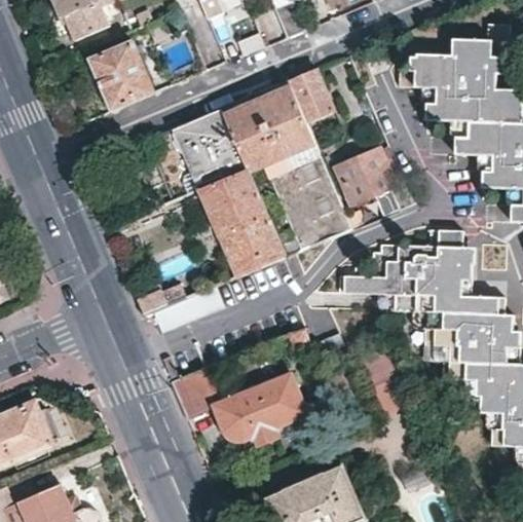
[(111,3),(109,0),(52,0),(60,16),(66,14),(75,38),(109,25),(101,7),(111,3)]
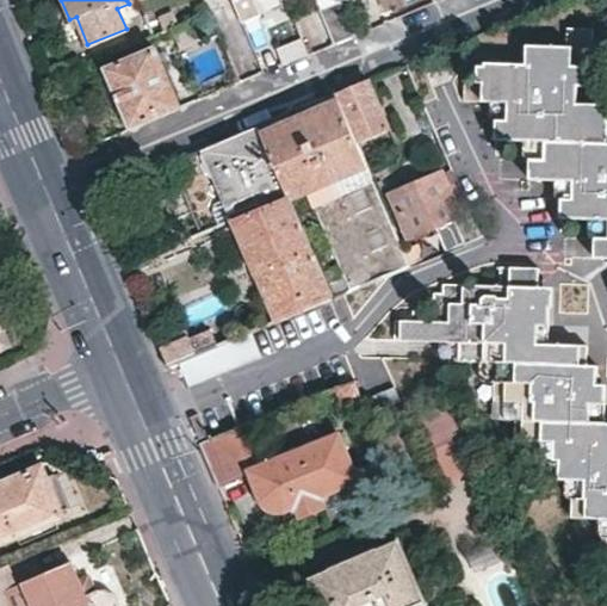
[(332,39),(355,30),(342,0),(335,0),(317,7),(332,39)]
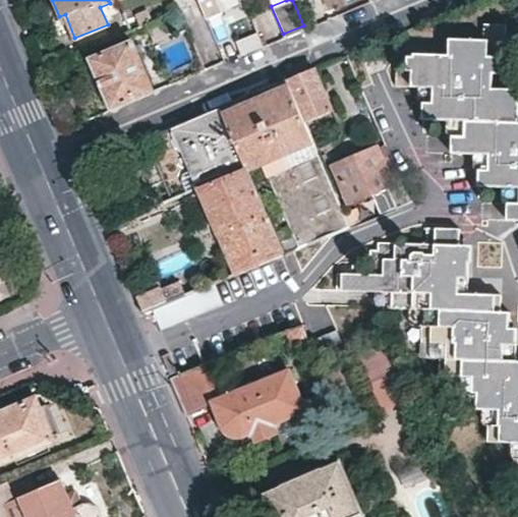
[(116,24),(134,18),(128,3),(111,9),(116,24)]
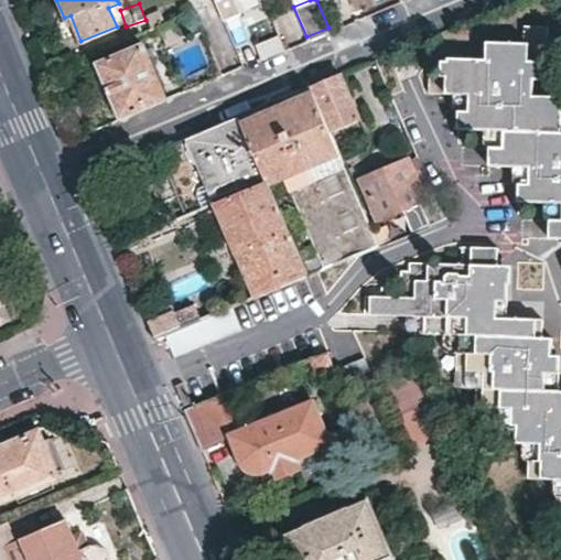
[(190,46),(176,14),(158,21),(172,54),(190,46)]
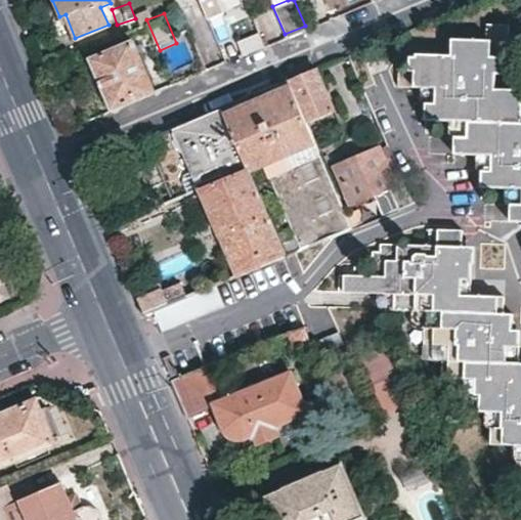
[(335,273),(335,292),(376,293),(390,293),(390,308),(408,309),(425,309),(425,323),(422,325),(421,343),(432,343),(431,361),(434,361),(439,361),(438,379),(456,379),(472,380),(471,394),(465,394),(464,410),(484,412),(501,412),(500,427),(491,427),(490,443),(515,444),(520,444),(520,122),(520,102),(520,90),(493,88),(493,73),(507,74),(508,55),(519,57),(519,40),(507,40),(507,23),(484,23),(482,40),(448,38),(448,54),(415,52),(415,56),(408,56),(408,70),(398,70),(398,87),(420,89),(438,89),(438,103),(424,103),(423,119),(446,121),(464,122),(463,136),(452,136),(452,152),(474,154),(491,155),(489,169),(479,168),(478,185),(503,186),(520,188),(519,203),(510,203),(510,221),(520,221),(520,361),(505,360),(505,344),(506,327),(511,328),(511,310),(505,310),(506,295),(472,293),(459,293),(459,277),(451,276),(442,277),(443,261),(452,262),(459,262),(461,228),(427,227),(425,244),(378,243),(378,251),(367,251),(368,265),(350,264),(350,274),(335,273)]
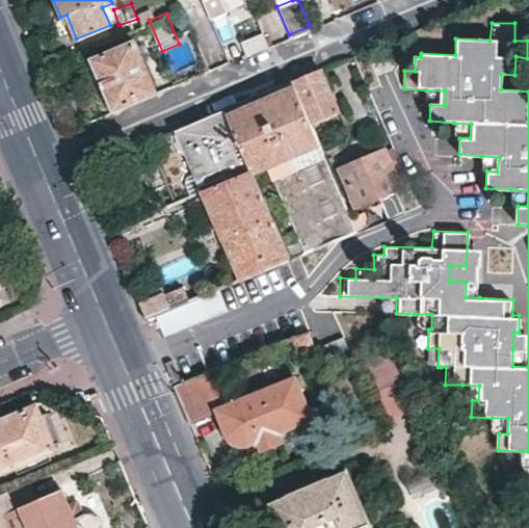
[(111,109),(155,90),(133,38),(89,57),(111,109)]
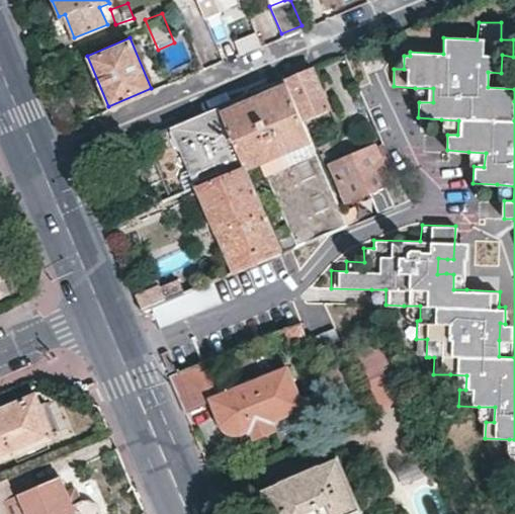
[(502,55),(501,73),(510,73),(513,71),(513,57),(502,55)]
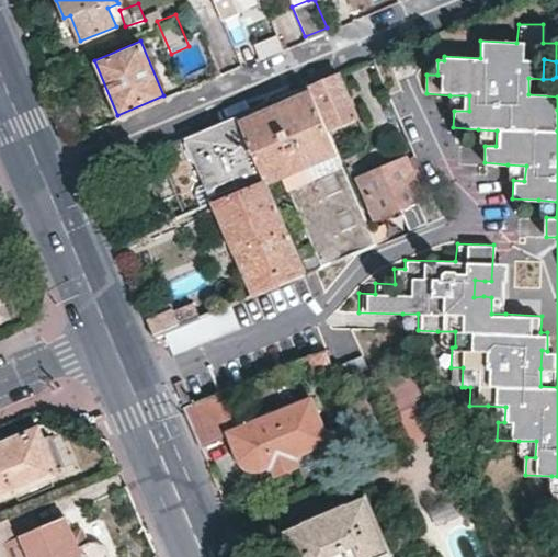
[(320,78),(308,82),(328,129),(357,116),(338,70),(320,78)]
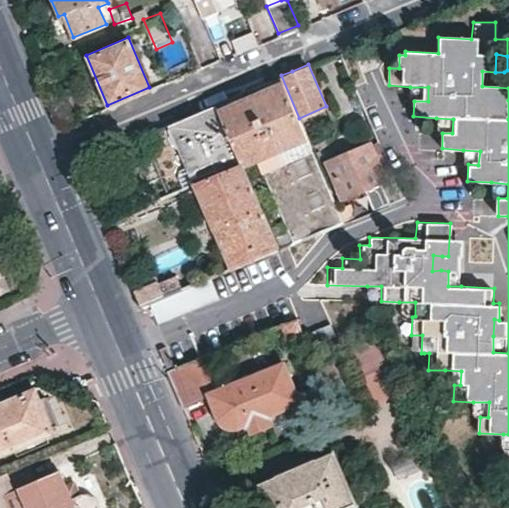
[(344,221),(311,145),(302,125),(299,118),(281,75),(255,86),(214,104),(241,166),(259,159),(293,241),(344,221)]
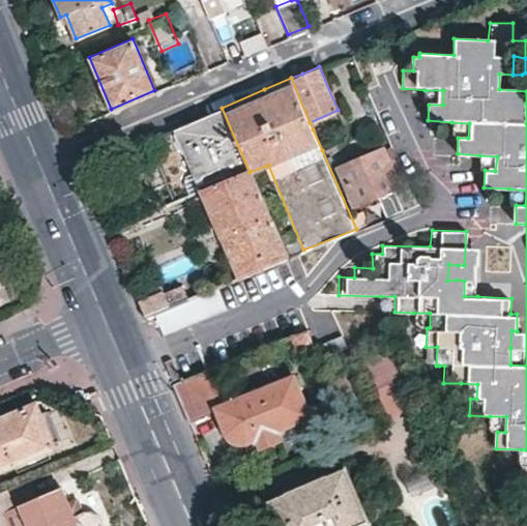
[(443,90),(425,90),(423,103),(426,104),(429,105),(443,105),(443,90)]
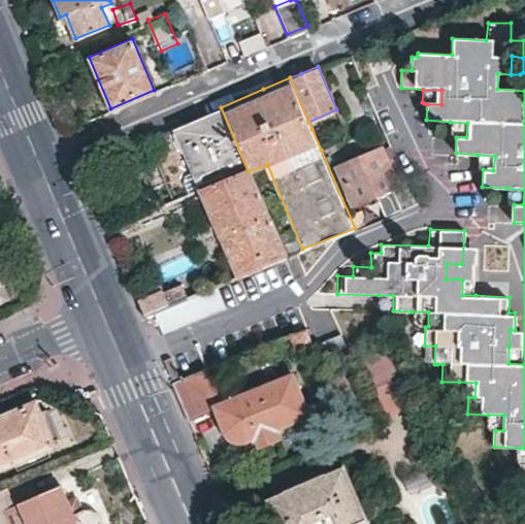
[(199,192),(249,171),(221,107),(172,127),(199,192)]
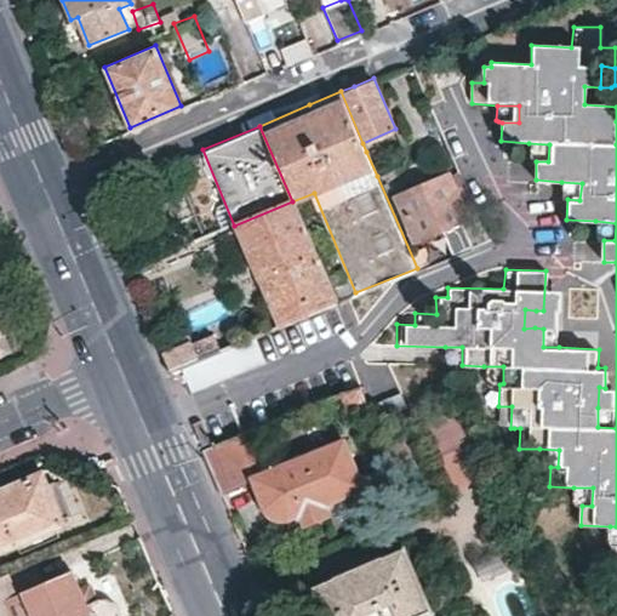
[(549,144),(529,143),(530,157),(531,160),(536,161),(548,161),(549,144)]
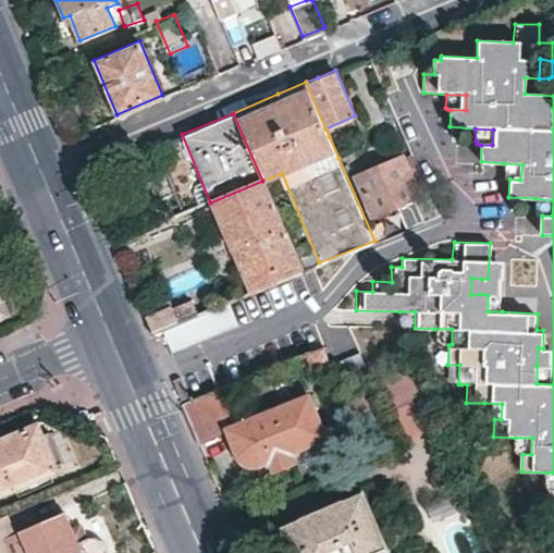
[(429,192),(411,152),(403,157),(402,156),(357,174),(374,214),(398,206),(406,225),(423,218),(438,213),(429,192)]
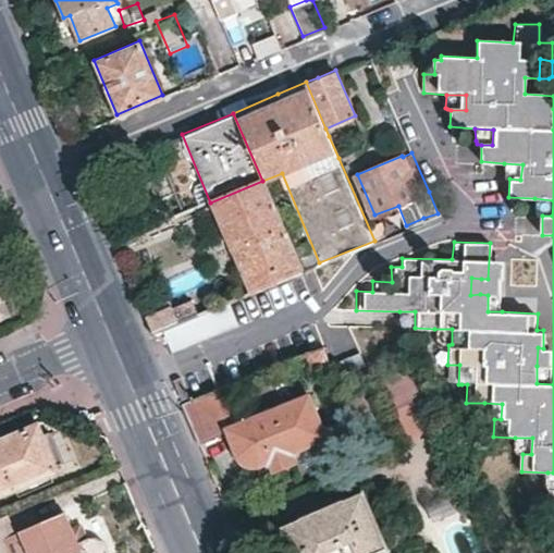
[(522,164),(504,163),(503,176),(505,179),(509,179),(520,180),(522,164)]
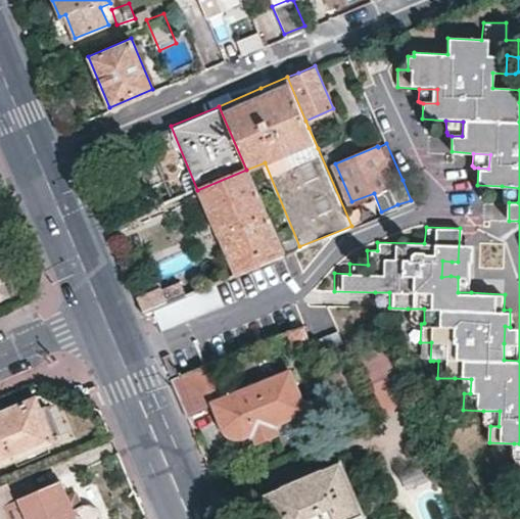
[(233,274),(282,254),(274,233),(246,170),(197,190),(233,274)]
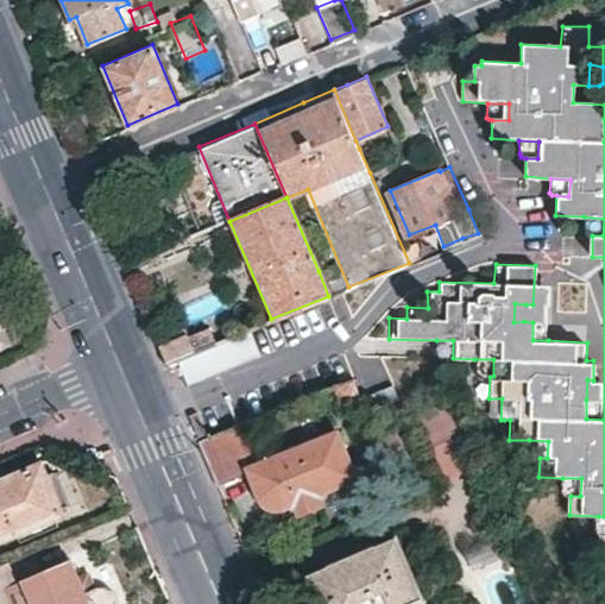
[(604,219),(584,216),(583,232),(586,236),(592,236),(603,236),(604,219)]
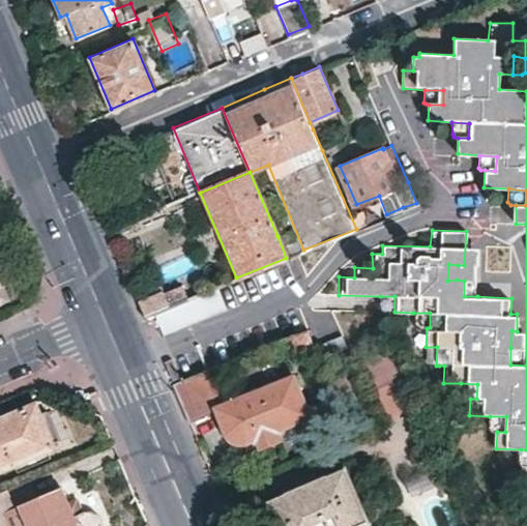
[(286,258),(299,252),(291,231),(277,236),(286,258)]
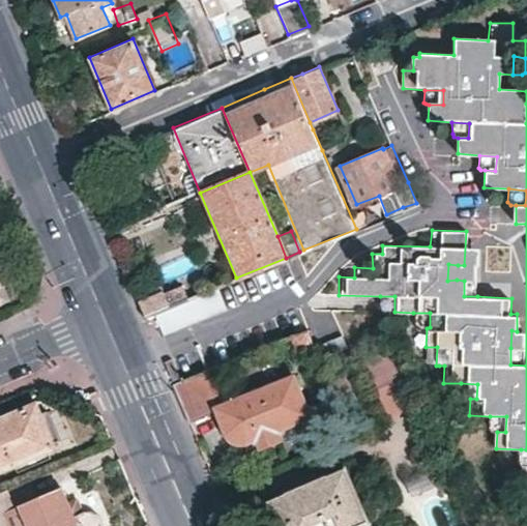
[(447,281),(457,280),(458,265),(448,264),(447,281)]
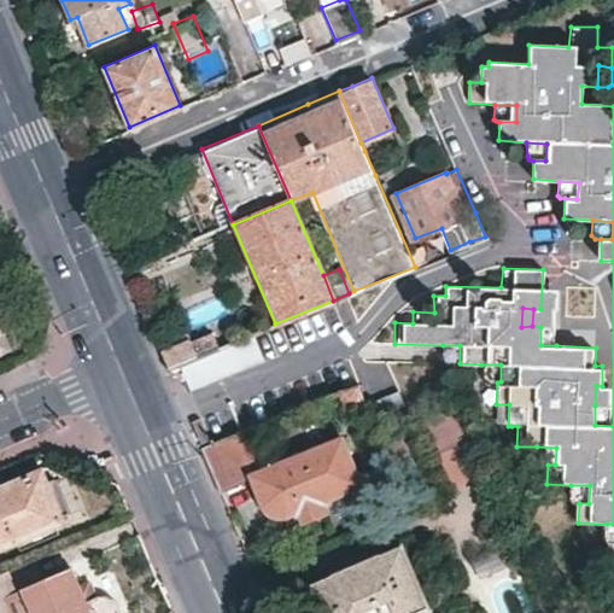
[(0,344),(10,340),(1,322),(0,323),(0,344)]
